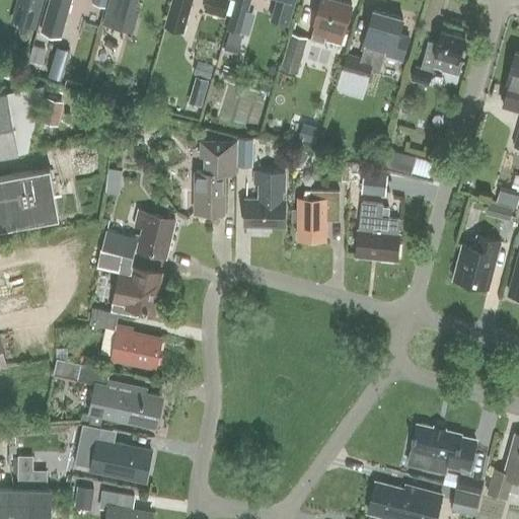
[(44,0),(17,0),(12,21),(36,27),(44,0)]
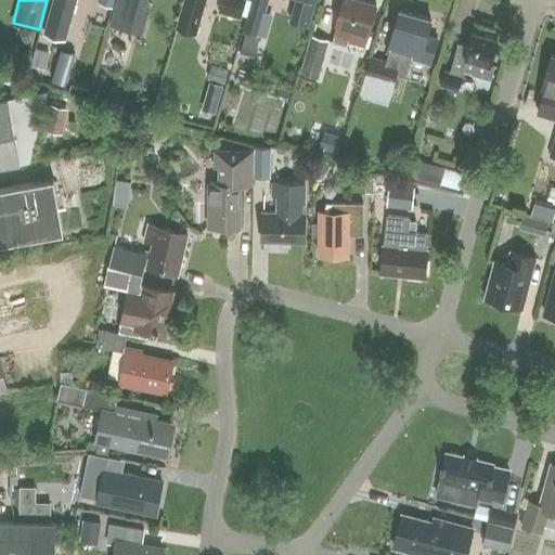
[(67,41),(78,0),(53,0),(44,35),(67,41)]
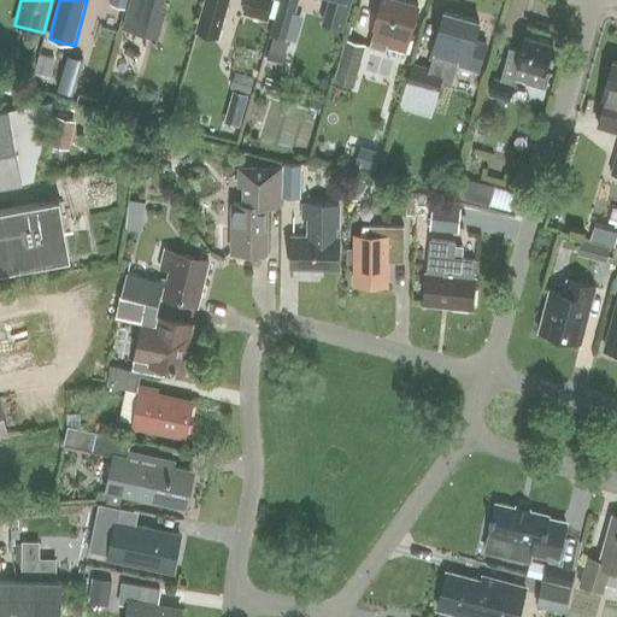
[(129,0),(122,27),(159,37),(166,15),(162,13),(164,0),(129,0)]
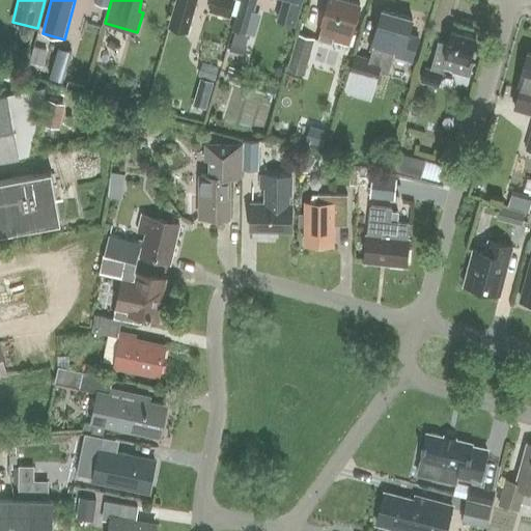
[(187,32),(195,0),(174,0),(167,27),(187,32)]
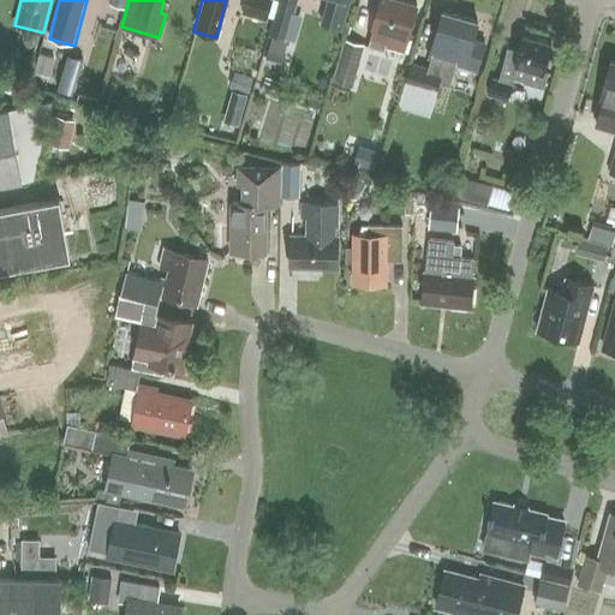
[(270,0),(245,0),(243,13),(266,19),(270,0)]
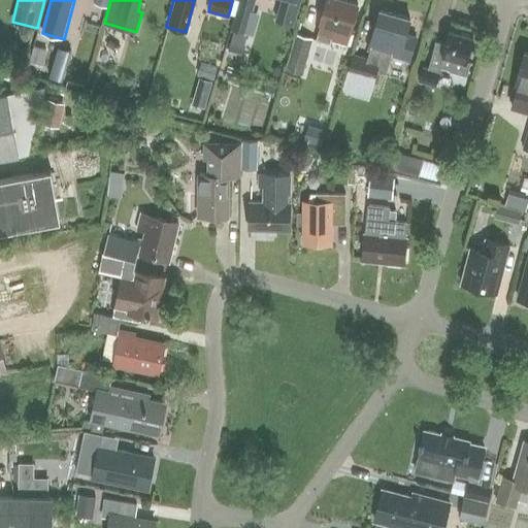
[(245,33),(254,0),(239,0),(231,30),(245,33)]
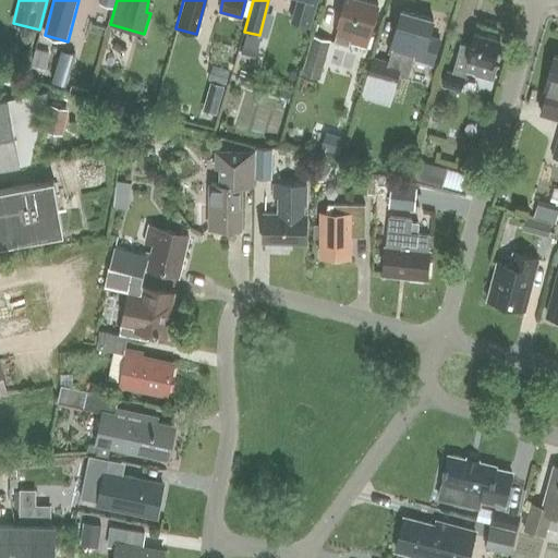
[(298,0),(292,21),(308,26),(316,0),(298,0)]
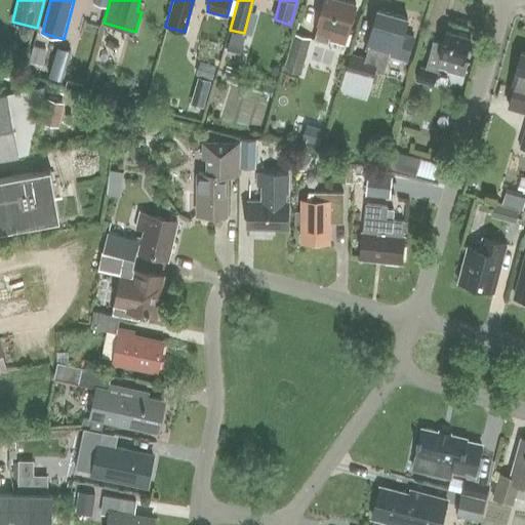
[(344,44),(348,31),(355,5),(338,0),(323,0),(318,21),(320,22),(314,40),(327,44),(328,39),(344,44)]
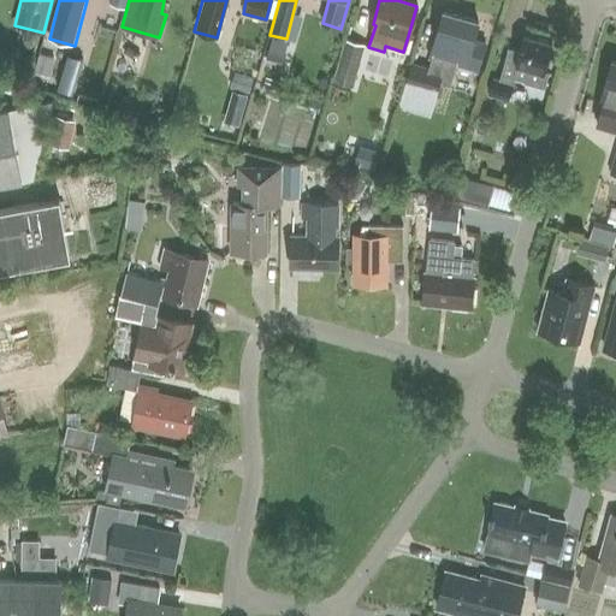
[(404,87),(436,95),(440,81),(450,84),(455,66),(477,72),(485,45),(473,41),(478,23),(443,12),(428,58),(432,59),(430,69),(412,64),(404,87)]
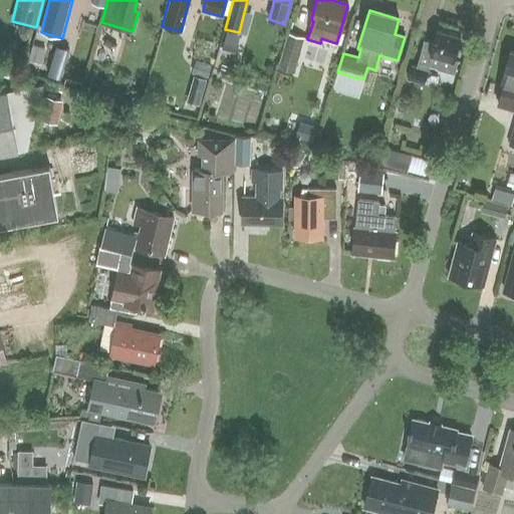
[(461,36),(436,29),(433,42),(425,40),(418,65),(413,64),(409,76),(425,81),(430,64),(439,66),(439,68),(455,72),(459,59),(455,58),(461,36)]
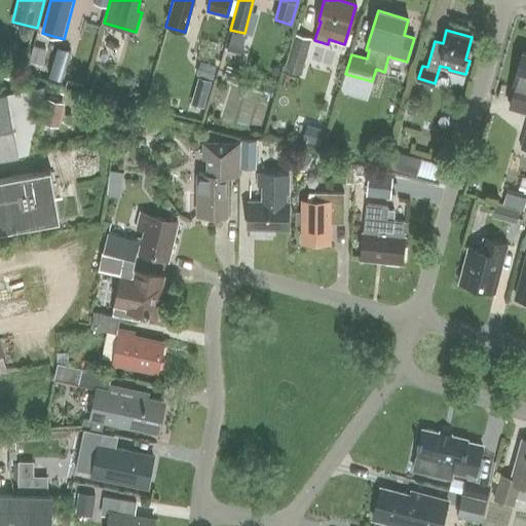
[(246,34),(232,31),(227,50),(240,54),(246,34)]
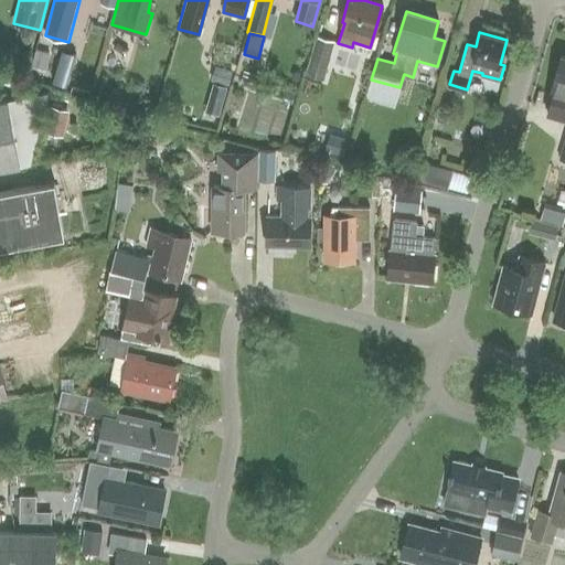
[(322,81),(333,41),(317,36),(306,75),(322,81)]
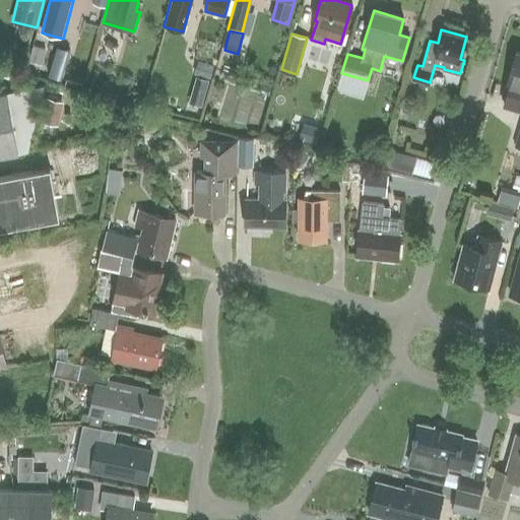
[(34,45),(28,62),(41,65),(46,49),(34,45)]
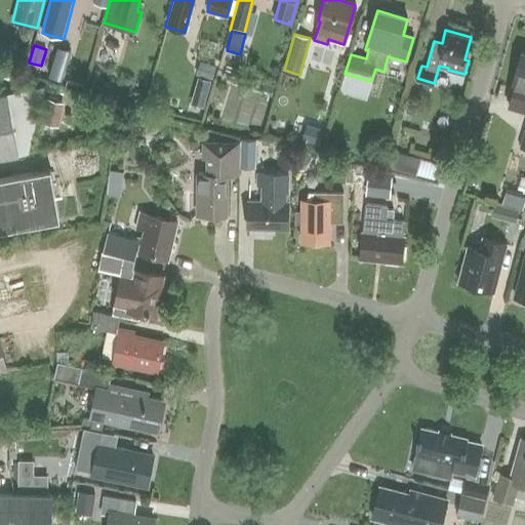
[(71,50),(57,46),(48,76),(62,80),(71,50)]
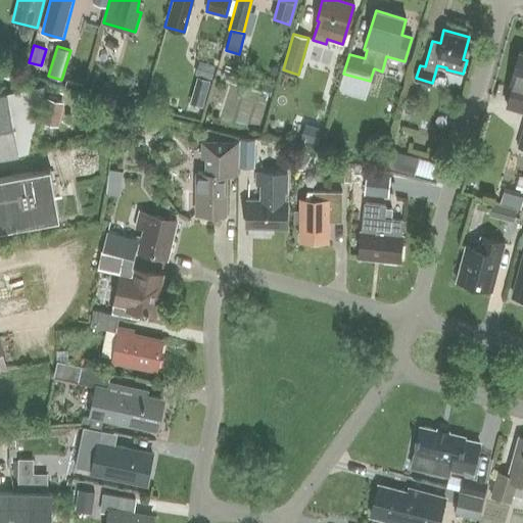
[(522,52),(519,52),(509,88),(512,89),(507,106),(521,111),(522,105),(522,52)]
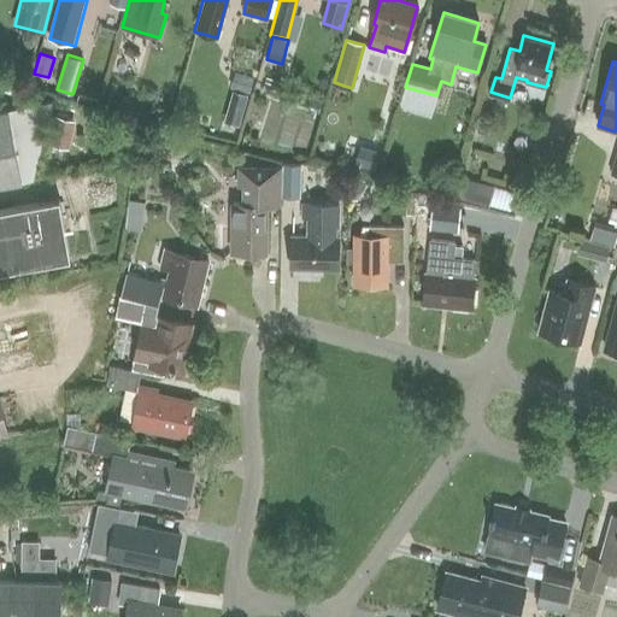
[(253,77),(235,71),(230,87),(248,92),(253,77)]
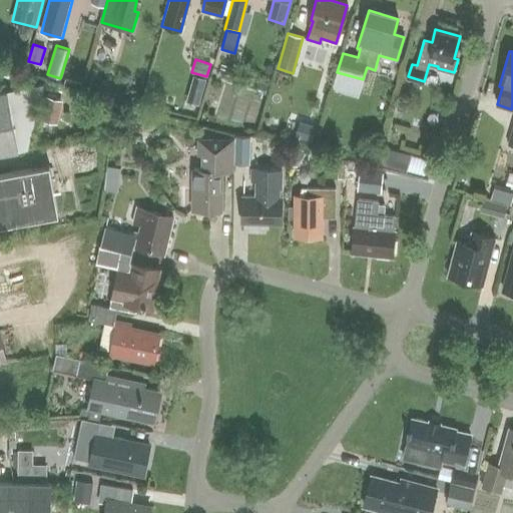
[(205,78),(191,75),(184,100),(198,103),(205,78)]
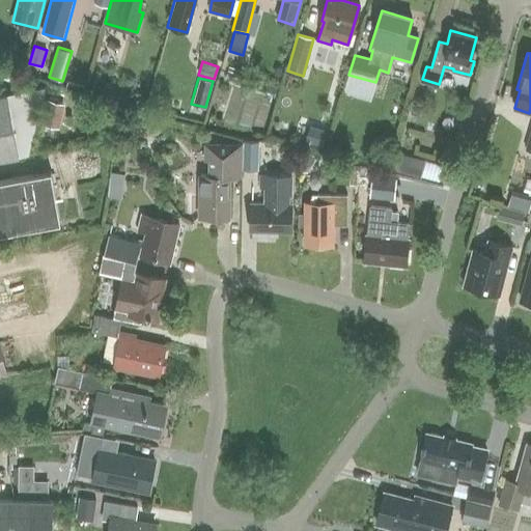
[(0,94),(0,159),(19,156),(18,154),(29,151),(46,85),(6,92),(7,93),(0,94)]
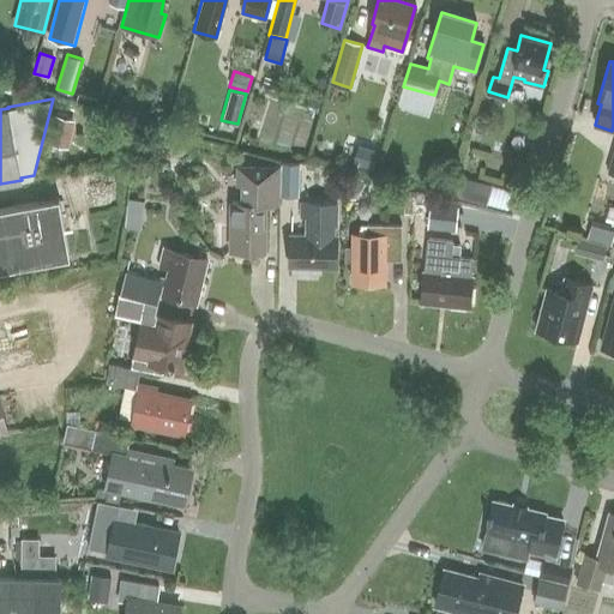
[(74,119),(54,114),(47,142),(67,148),(74,119)]
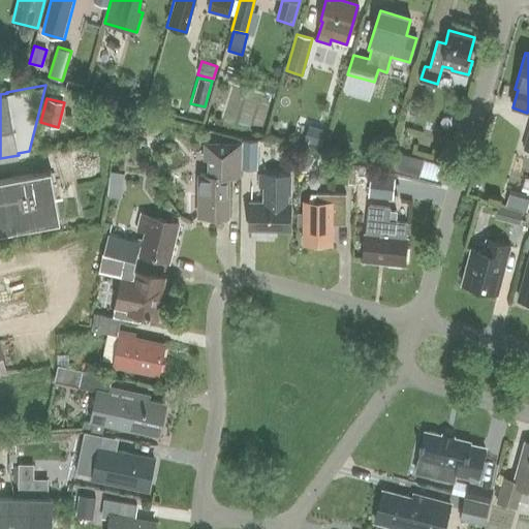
[(256,170),(257,142),(242,141),(242,170),(256,170)]
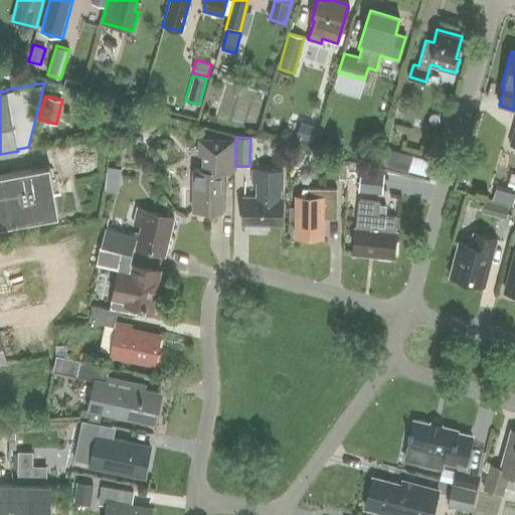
[(198,156),(203,156),(202,170),(195,170),(194,192),(186,192),(186,208),(194,208),(194,210),(207,210),(206,212),(217,212),(217,210),(222,210),(222,172),(234,172),(234,138),(198,138),(198,156)]
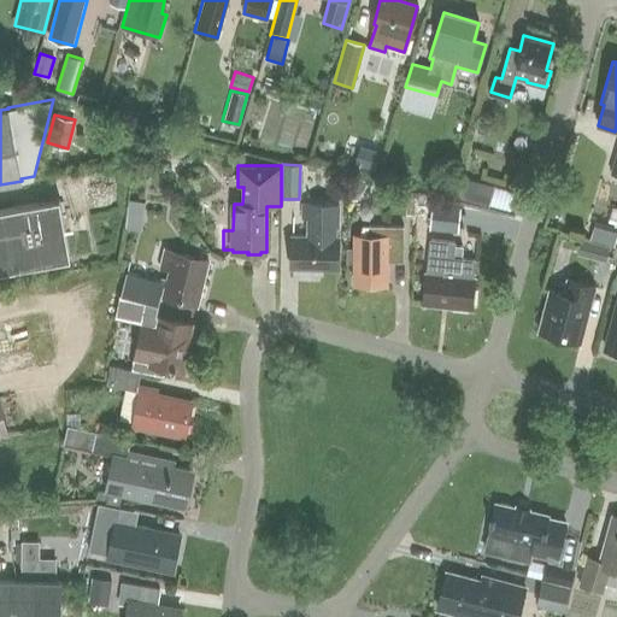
[(494,184),(462,176),(456,197),(488,205),(494,184)]
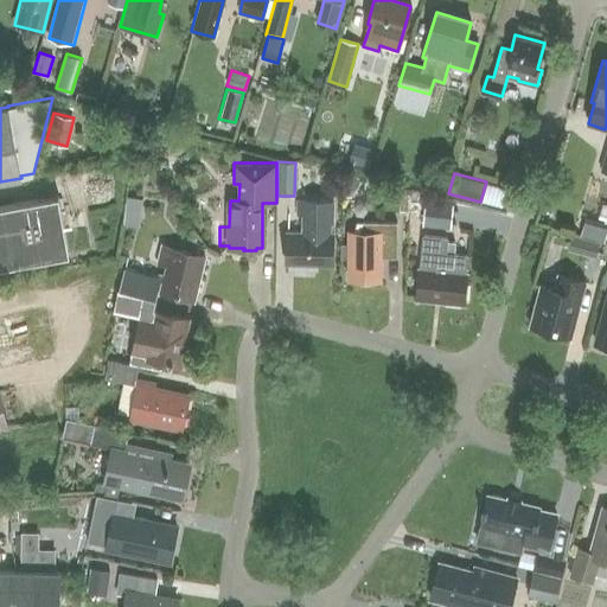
[(0,267),(69,255),(58,196),(0,206),(0,267)]
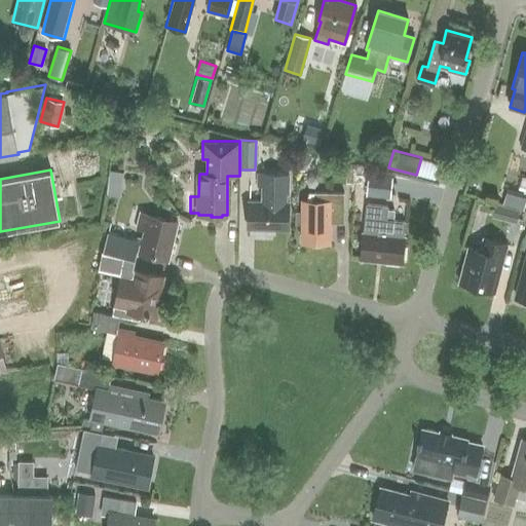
[(120,197),(123,173),(111,171),(108,195),(120,197)]
